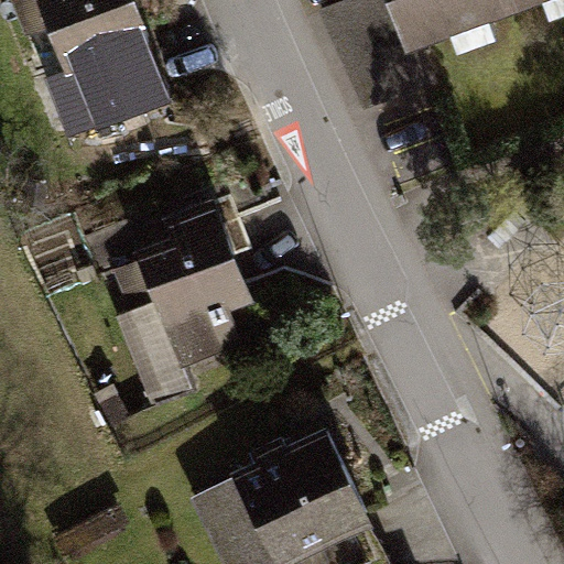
[(149,30),(137,0),(13,0),(26,34),(19,38),(58,143),(184,96),(158,26),(149,30)]
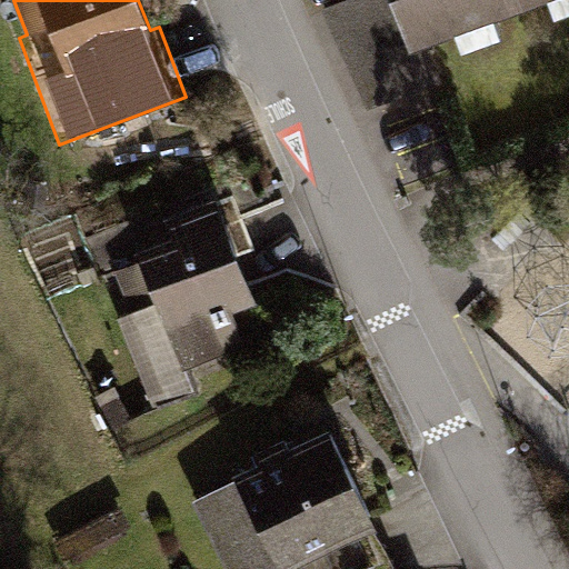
[(410,45),(392,0),(341,0),(322,8),(369,107),(443,80),(428,38),(410,45)]
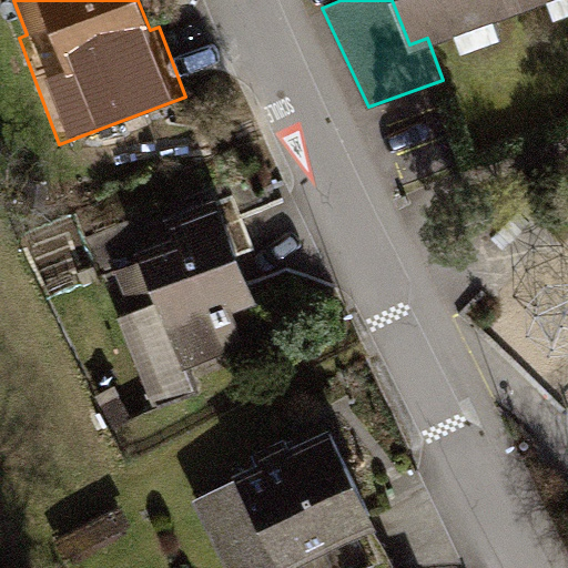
[(529,0),(392,0),(409,44),(427,38),(529,0)]
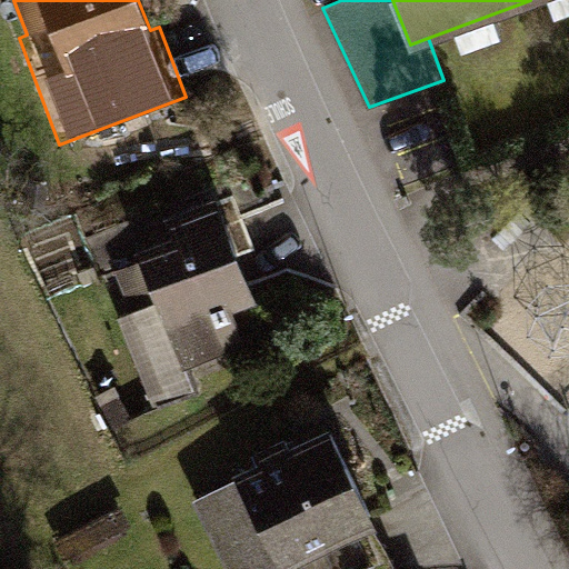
[(166,219),(135,232),(141,249),(137,250),(141,262),(118,271),(135,311),(119,317),(155,402),(191,388),(182,366),(243,340),(231,312),(255,302),(212,200),(166,219)]
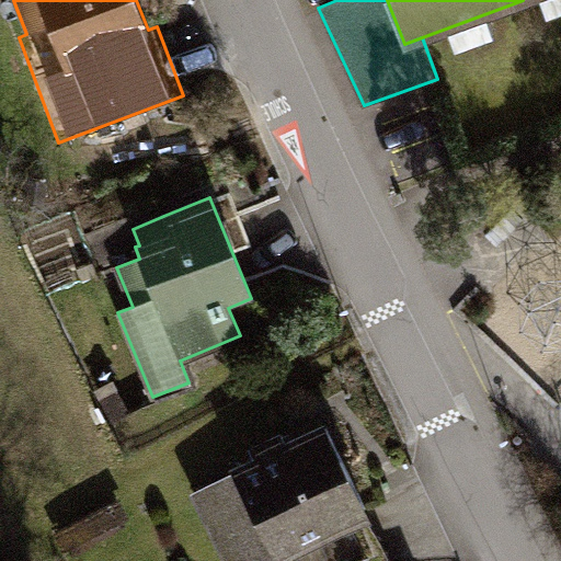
[(232,476),(193,494),(226,560),(285,560),(286,560),(370,519),(323,423),(285,442),(281,431),(275,434),(247,447),(252,457),(229,469),(232,476)]
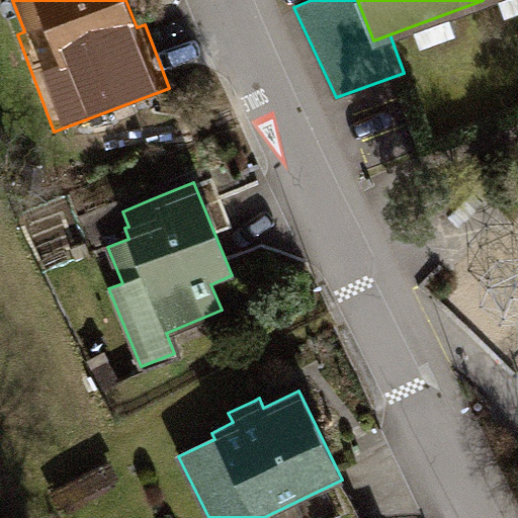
All buildings are outlined.
